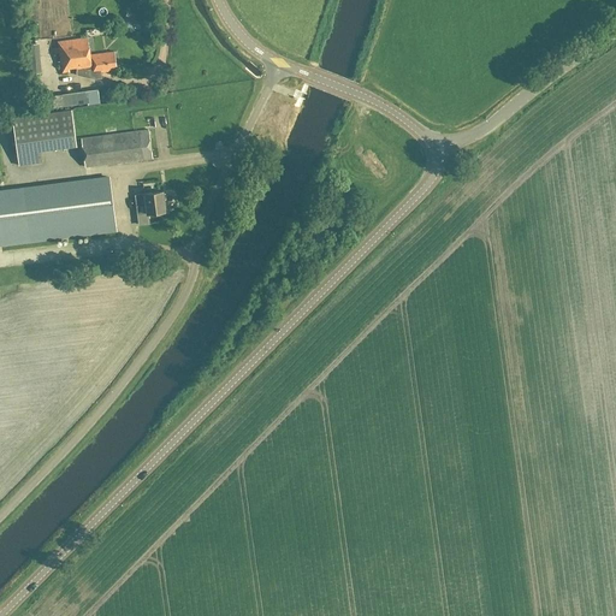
[(94,80),(95,73),(117,70),(113,52),(89,55),(87,37),(58,42),(61,73),(69,73),(69,70),(76,69),(77,76),(94,80)]
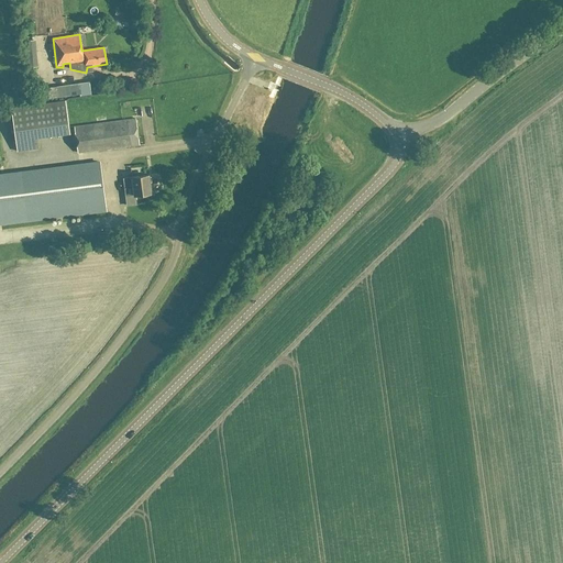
[(25,41),(28,68),(35,68),(33,41),(25,41)]
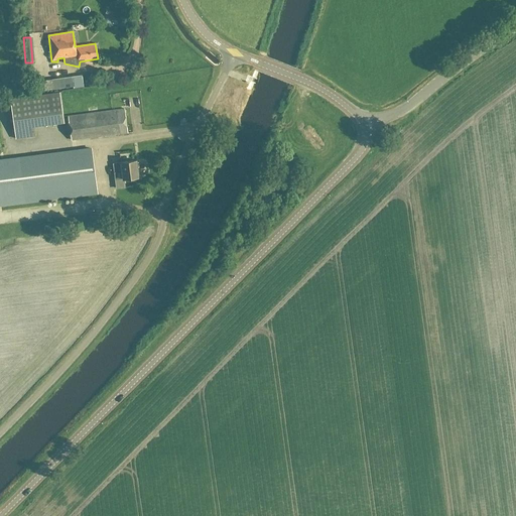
[(60,93),(10,99),(15,139),(35,136),(34,126),(65,122),(63,117),(60,93)]
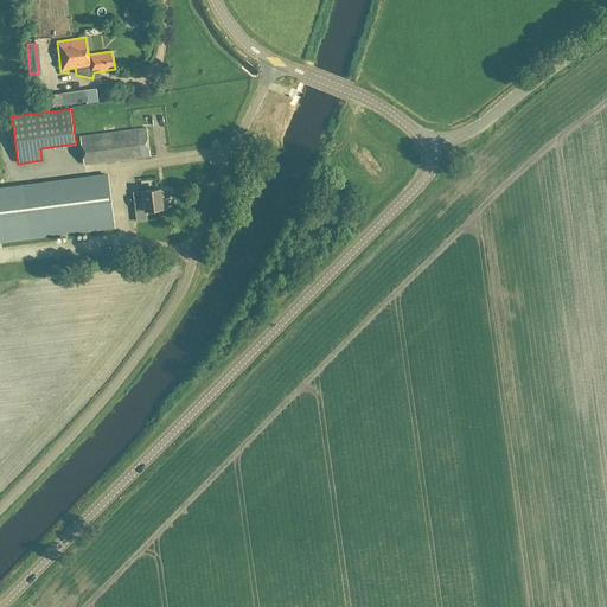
[(83,165),(149,157),(146,128),(80,136),(83,165)]
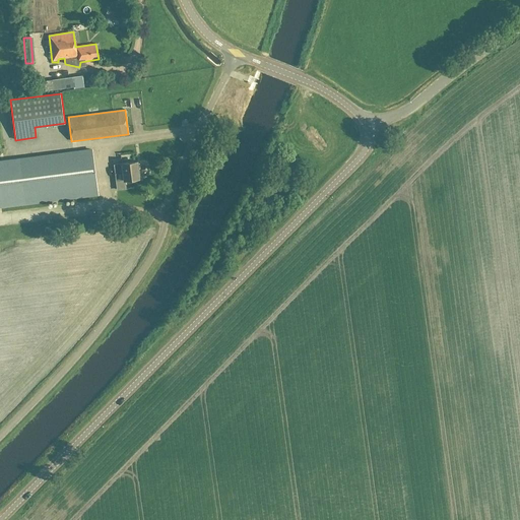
[(0,206),(96,194),(90,151),(0,163),(0,206)]
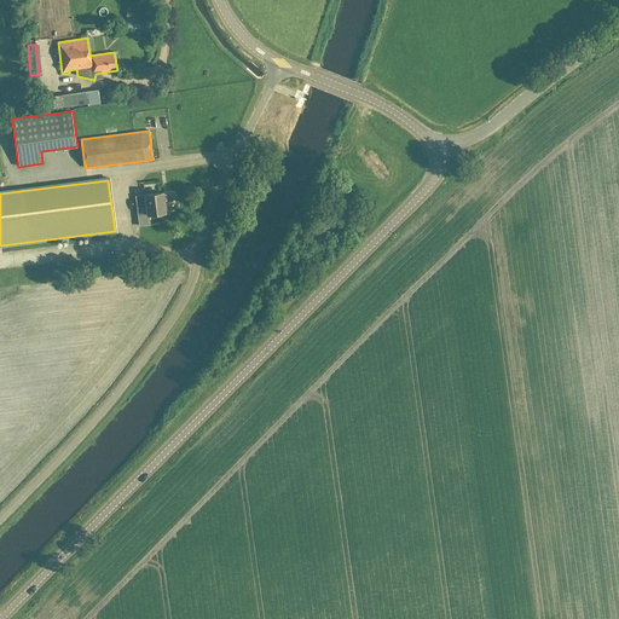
[(163,192),(134,196),(137,207),(146,206),(148,215),(166,213),(163,192)]
